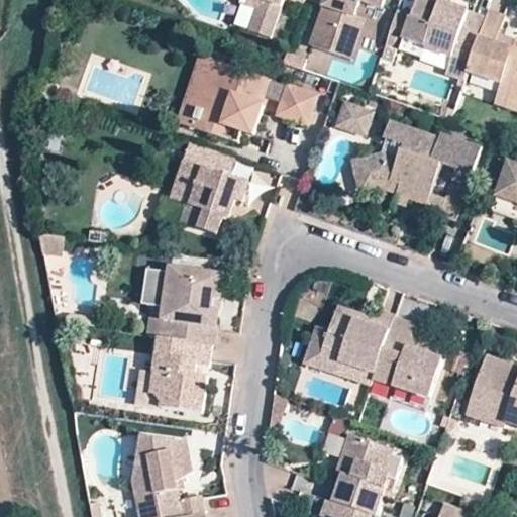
[(238,0),(255,6),(247,27),(268,33),(280,0),(238,0)]
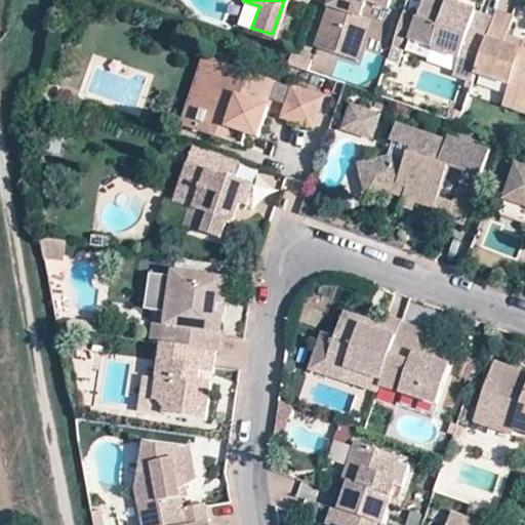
[(381,0),(387,1),(387,0),(330,0),(317,39),(348,50),(362,9),(365,0),(381,0)]
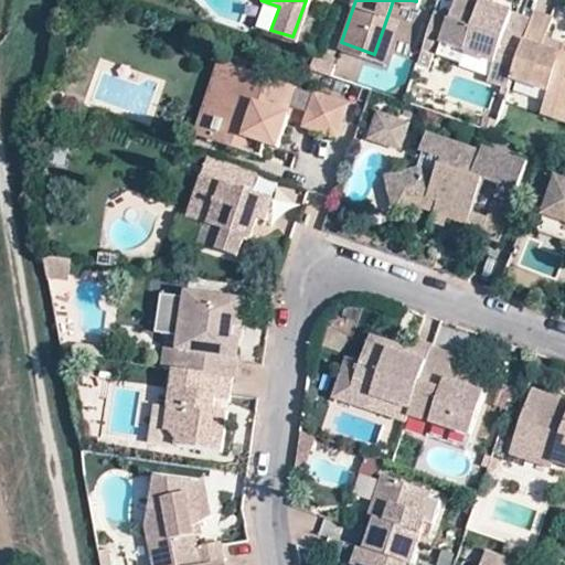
[(510,77),(530,20),(510,13),(511,11),(488,2),(487,7),(480,6),(481,1),(479,0),(456,0),(440,44),(491,62),(488,72),(486,76),(508,84),(510,77)]
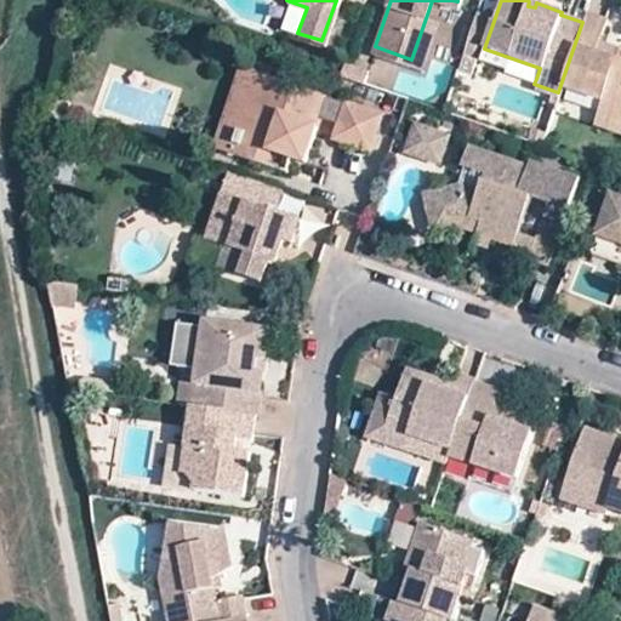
[(428,11),(411,60),(425,64),(442,16),(428,11)]
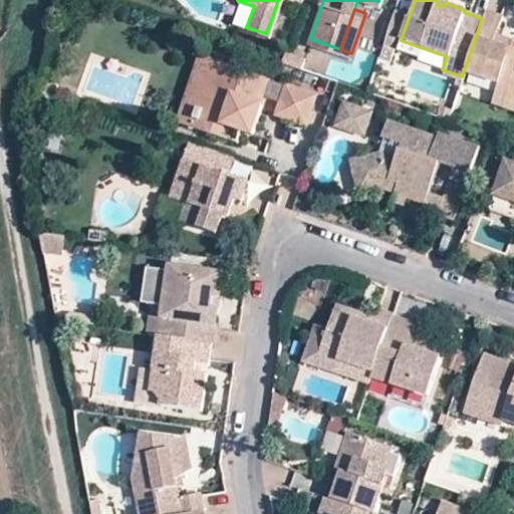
[(493,42),(496,32),(503,15),(485,10),(482,18),(464,70),(497,81),(494,91),(513,97),(513,38),(509,48),(493,42)]
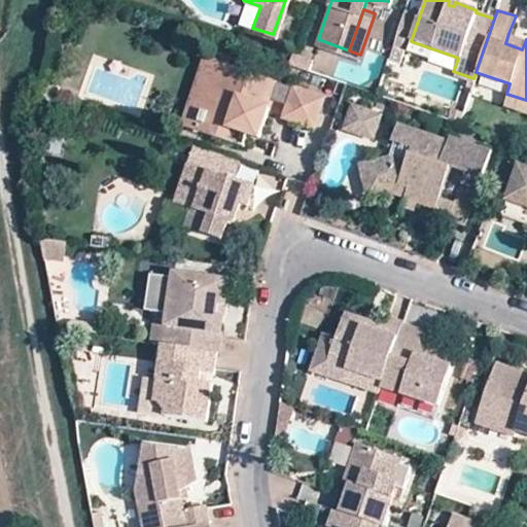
[(522,49),(526,39),(508,33),(505,43),(522,49)]
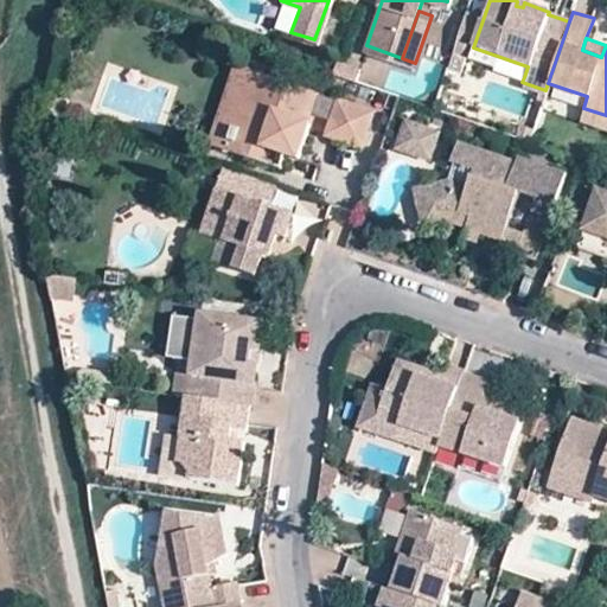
[(528,66),(473,48),(470,58),(524,77),(528,66)]
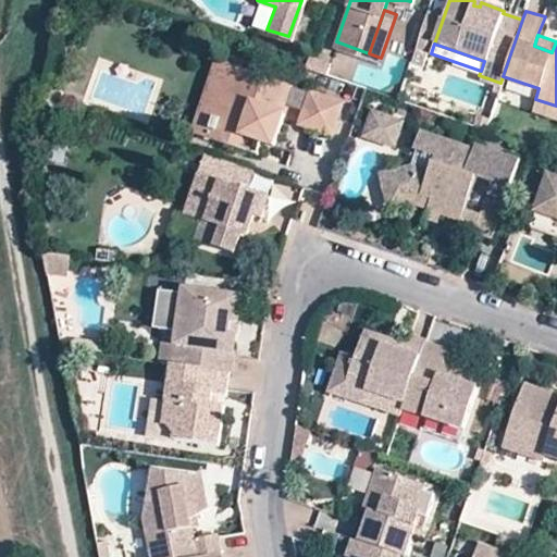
[(218,112),(236,63),(220,58),(195,131),(209,135),(213,125),(217,126),(222,114),(218,112)]
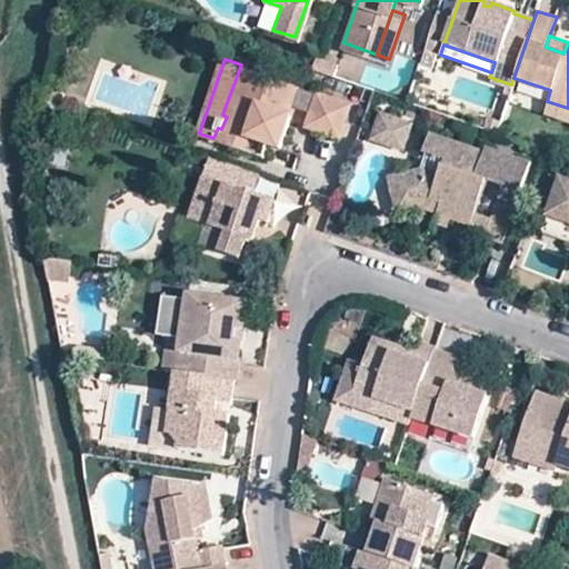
[(218,128),(213,138),(263,156),(268,143),(279,147),(291,115),(286,113),(280,111),(282,101),(289,105),(311,111),(307,126),(337,136),(349,102),(241,65),(222,115),(227,117),(221,129),(218,128)]
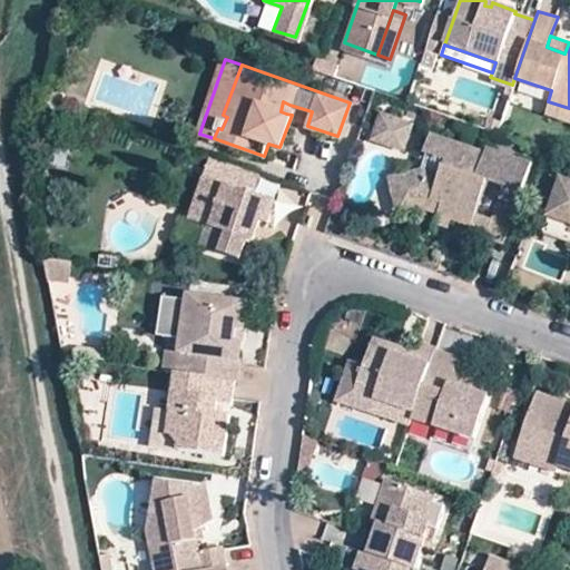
[(551,90),(514,78),(512,85),(511,88),(548,101),(551,90)]
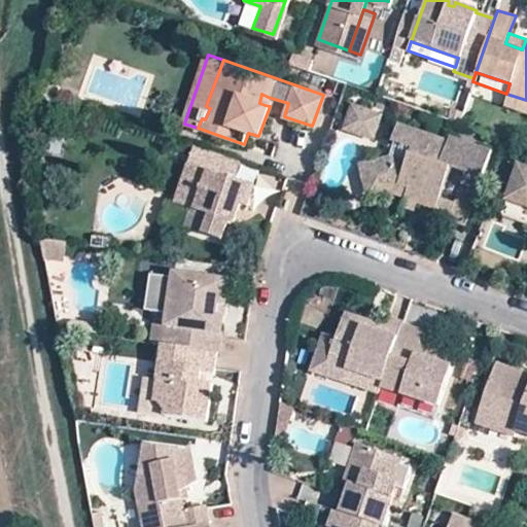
[(59,80),(45,78),(43,89),(58,91),(59,80)]
